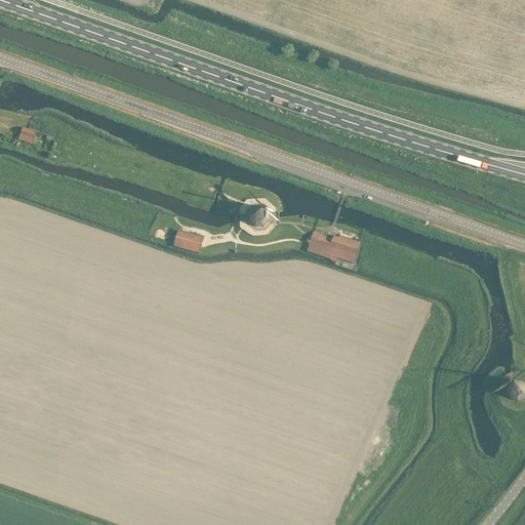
[(18,139),(31,143),(35,130),(23,126),(18,139)]
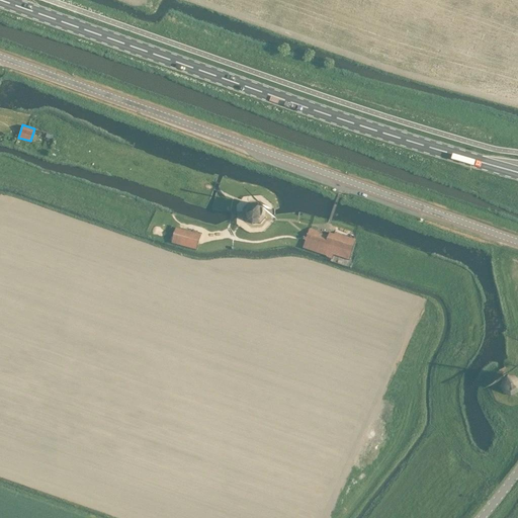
[(247,217),(254,223),(259,222),(265,217),(264,207),(259,202),(252,203),(247,208),(247,217)]
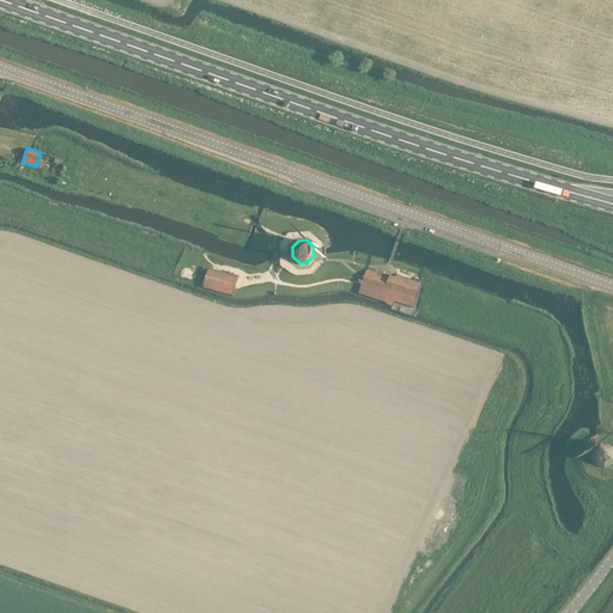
[(192,269),(199,266),(196,259),(188,262),(192,269)]
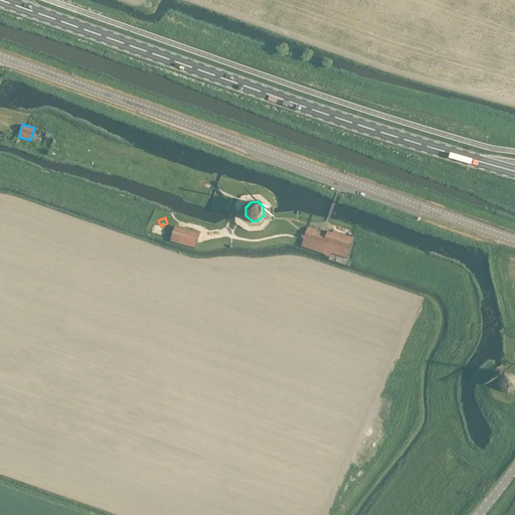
[(171,241),(195,248),(199,233),(175,226),(171,241)]
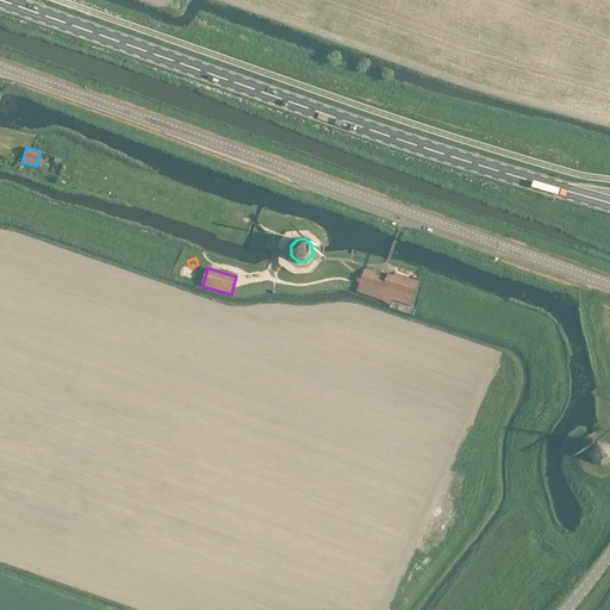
[(359,282),(359,285),(356,291),(384,300),(384,302),(390,304),(392,298),(410,305),(418,281),(393,272),(392,274),(387,273),(386,277),(373,273),(373,271),(363,268),(360,279),(358,278),(356,281),(359,282)]
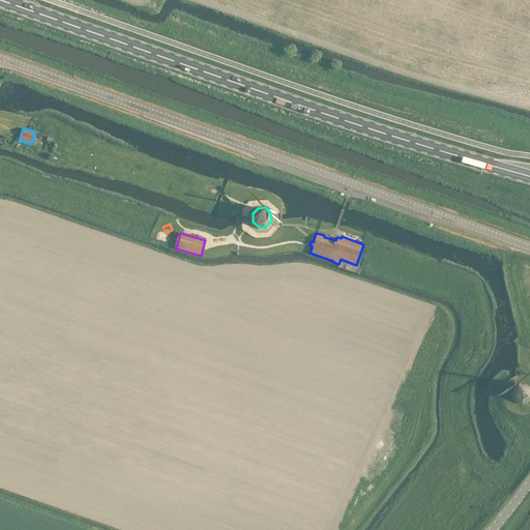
[(516,402),(524,404),(529,401),(529,387),(529,385),(522,383),(514,387),(511,393),(516,402)]
